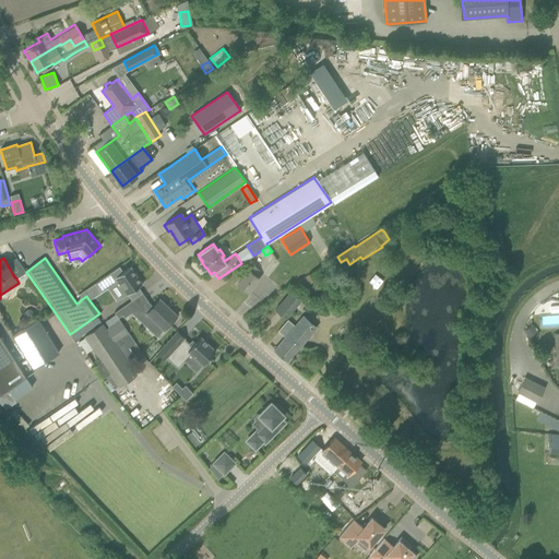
[(259,270),(253,264),(249,270),(248,269),(247,271),(246,270),(242,275),(244,276),(237,284),(247,293),(254,284),(259,278),(254,275),(259,270)]
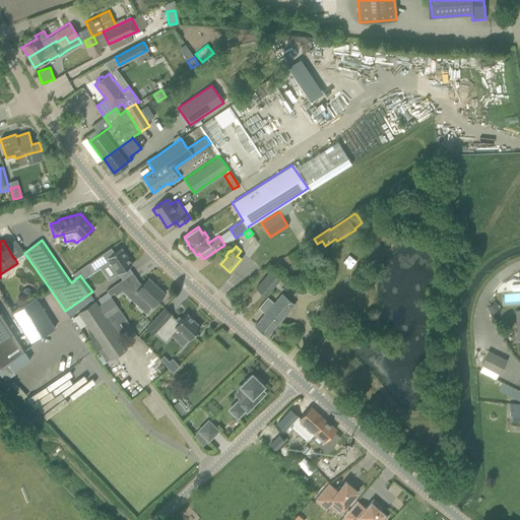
[(73,273),(76,278),(80,275),(82,278),(93,271),(107,263),(115,275),(118,272),(118,273),(119,274),(132,264),(121,249),(121,248),(114,253),(111,248),(73,273)]
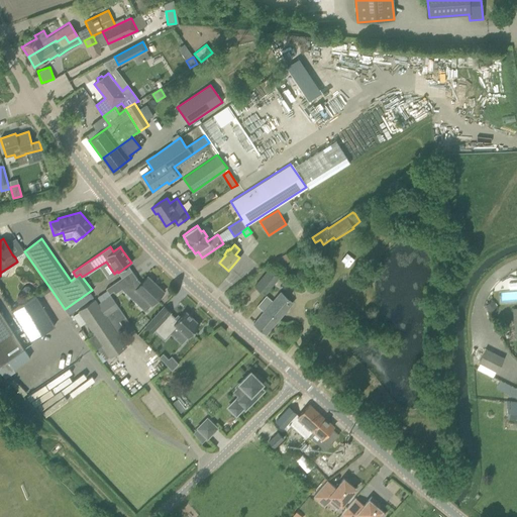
[(279,278),(269,269),(263,276),(253,287),(264,295),(273,284),(279,278)]
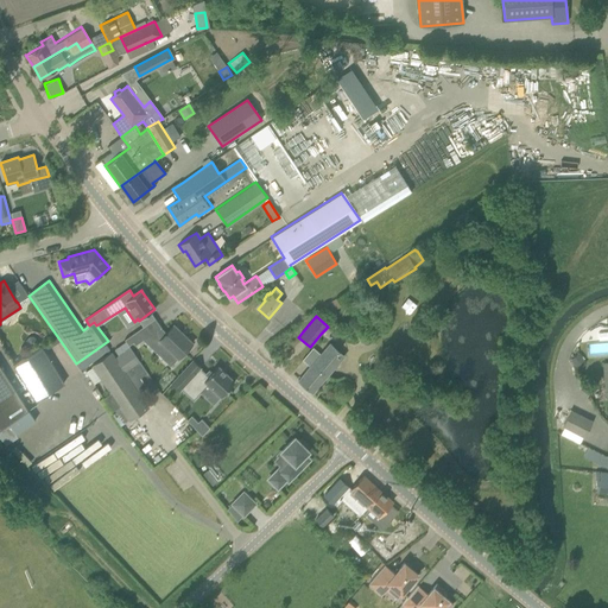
[(154,318),(130,336),(133,342),(135,346),(144,340),(163,358),(169,350),(177,359),(192,343),(192,342),(175,325),(173,324),(165,334),(159,328),(160,328),(154,318)]
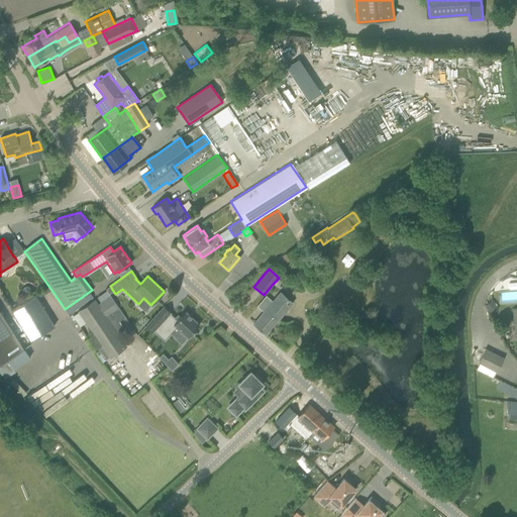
[(265,297),(256,306),(264,311),(253,323),(266,334),(272,326),(293,302),(279,291),(270,301),(265,297)]
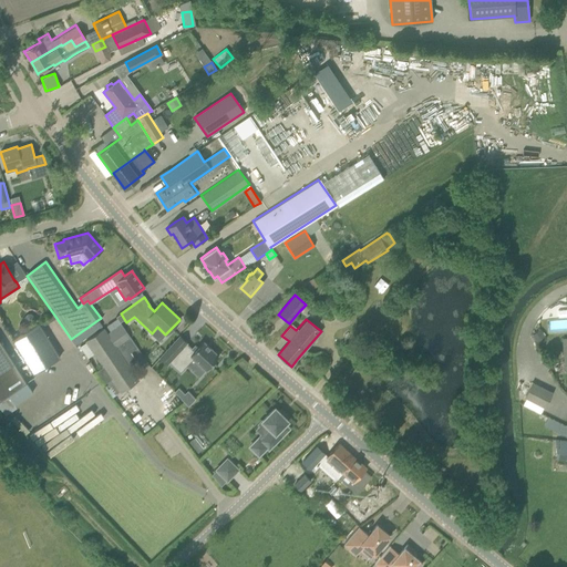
[(566,319),(549,319),(549,332),(566,331),(566,319)]
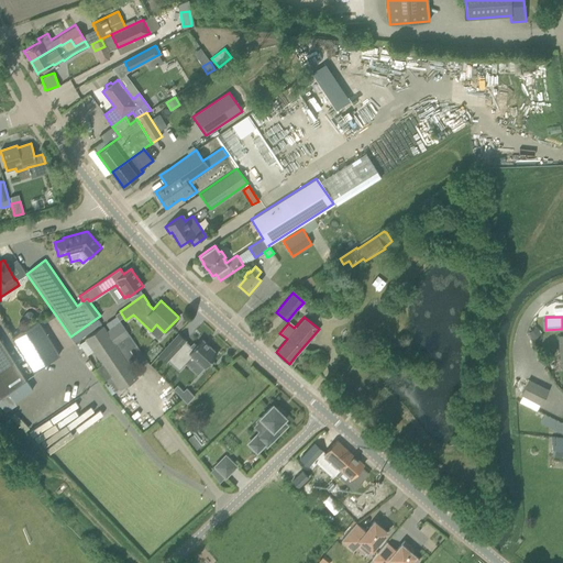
[(97,318),(70,337),(75,343),(101,324),(97,318)]
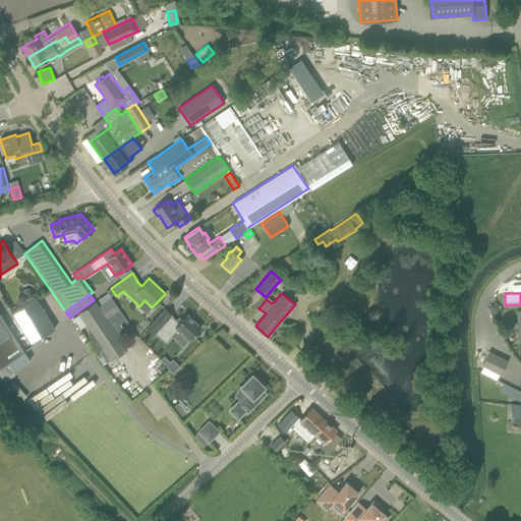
[(36,297),(11,311),(31,343),(55,329),(36,297)]
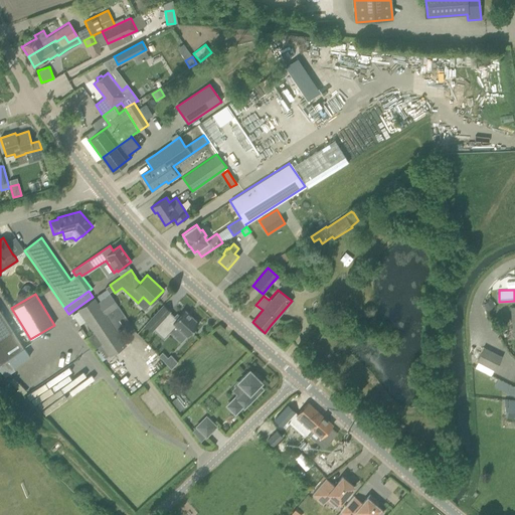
[(95,298),(77,309),(94,332),(88,336),(96,348),(101,344),(109,356),(126,345),(118,333),(124,329),(119,321),(124,317),(109,295),(98,303),(95,298)]
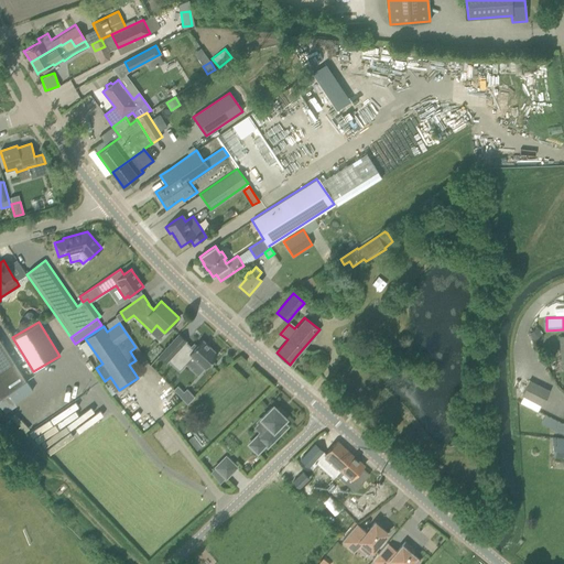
[(537,328),(529,334),(534,339),(541,334),(537,328)]
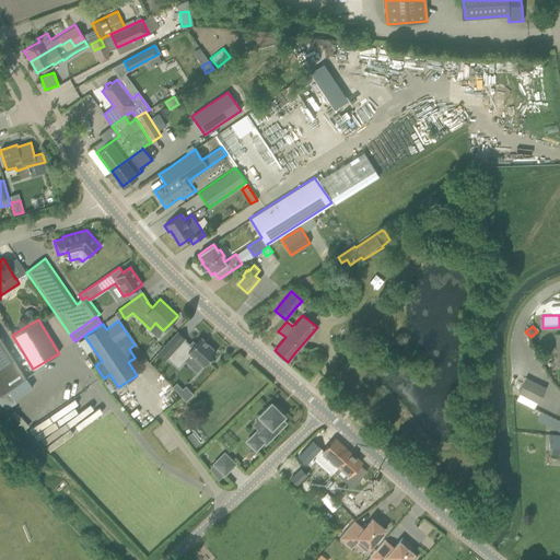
[(177,331),(158,353),(165,360),(167,358),(178,368),(188,357),(193,361),(195,358),(203,365),(216,352),(200,337),(195,343),(193,341),(189,345),(184,340),(185,338),(177,331)]
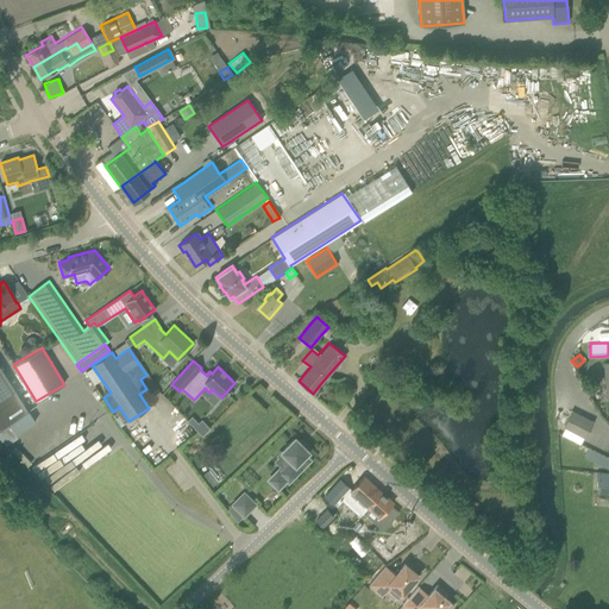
[(0,429),(10,424),(29,410),(16,390),(1,369),(0,366),(0,429)]
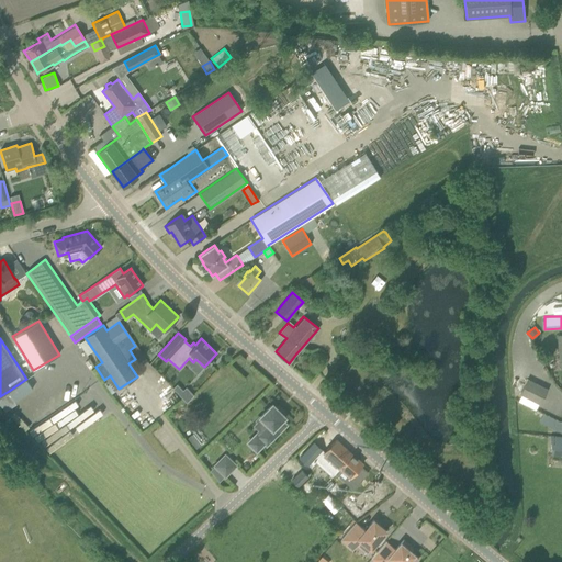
[(0,403),(6,409),(8,407),(15,402),(14,401),(32,388),(26,379),(9,391),(0,396),(0,403)]
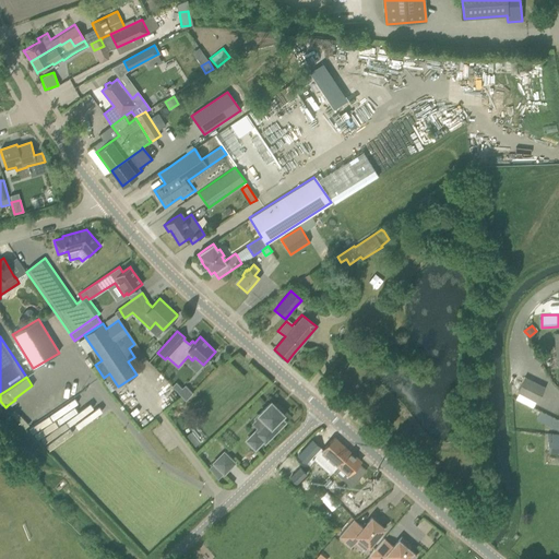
[(536,403),(545,387),(525,378),(516,393),(536,403)]
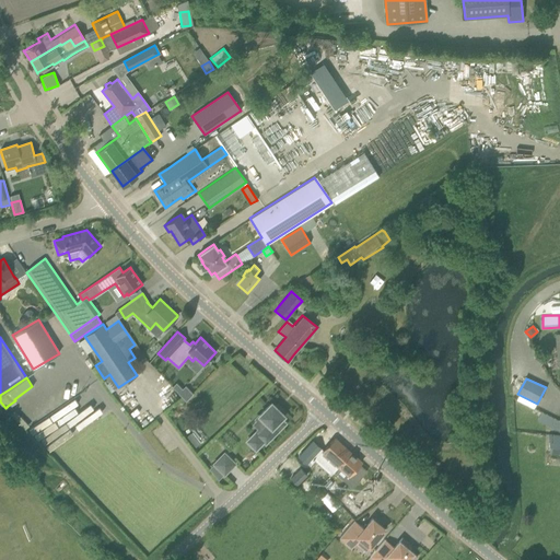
[(194,394),(185,385),(182,388),(176,383),(172,386),(186,400),(194,394)]
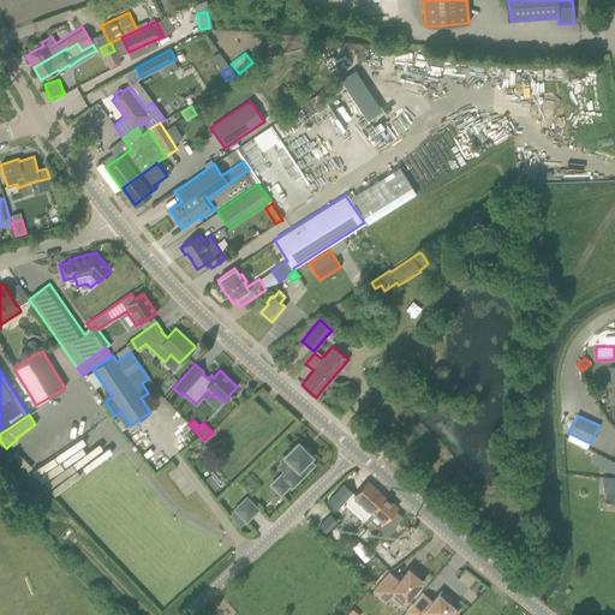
[(280,475),(270,484),(280,494),(290,485),(291,487),(314,465),(309,460),(311,457),(306,452),(308,451),(304,447),(303,447),(298,442),(284,457),(293,466),(282,477),(280,475)]
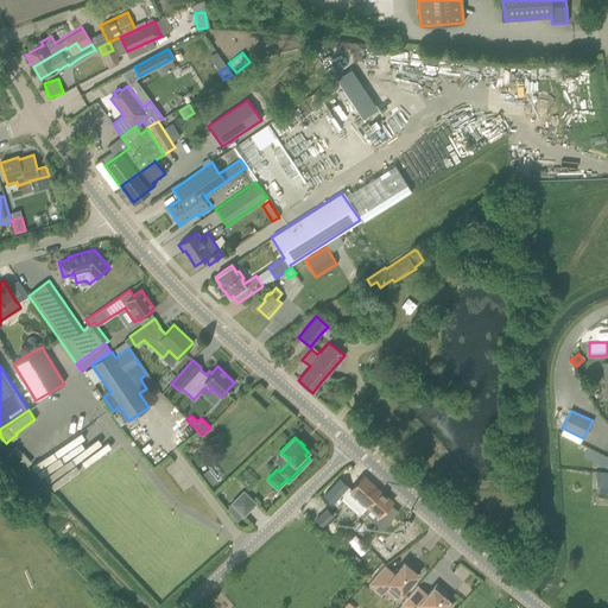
[(607,468),(607,457),(588,447),(583,456),(607,468)]
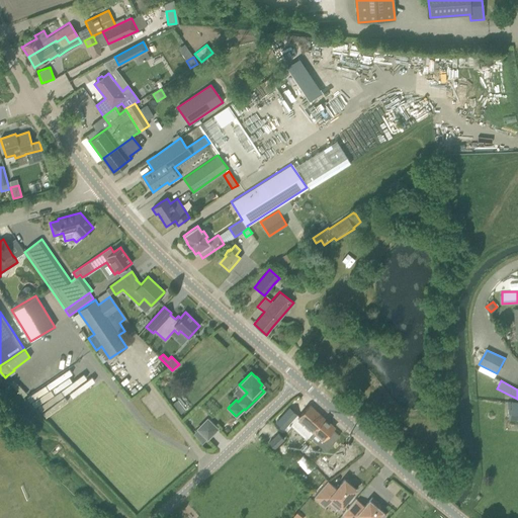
[(517,420),(517,409),(515,409),(515,403),(507,402),(508,420),(517,420)]
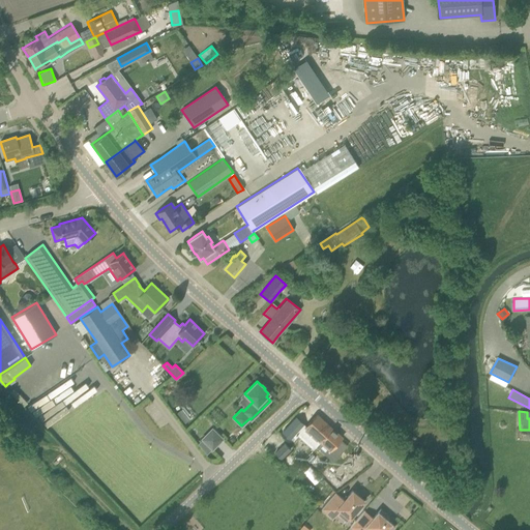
[(312,445),(316,440),(319,442),(332,429),(317,414),(304,429),(312,436),(306,441),(312,445)]
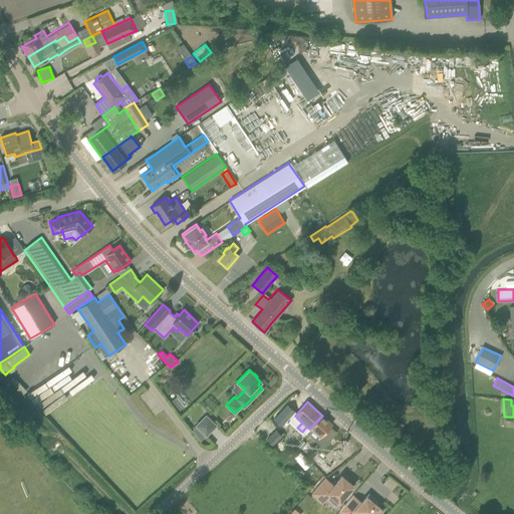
[(272,421),(280,429),(286,435),(293,426),(288,422),(289,421),(281,412),(272,421)]
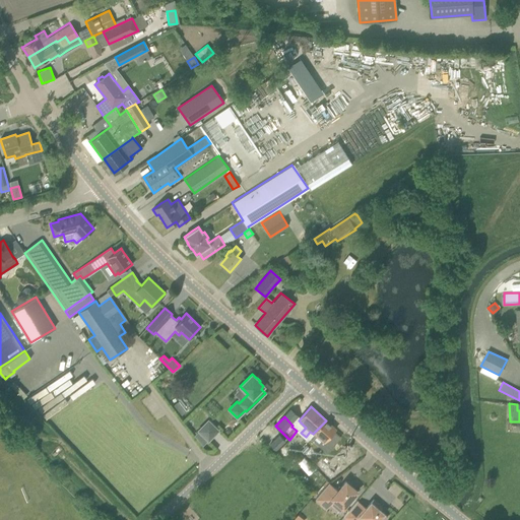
[(197,430),(198,431),(207,440),(208,440),(218,430),(208,418),(197,430)]
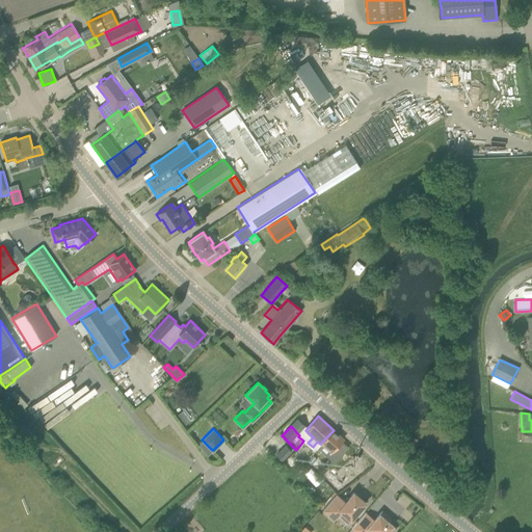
[(348,448),(342,442),(343,439),(334,430),(320,444),(317,448),(335,463),(348,448)]
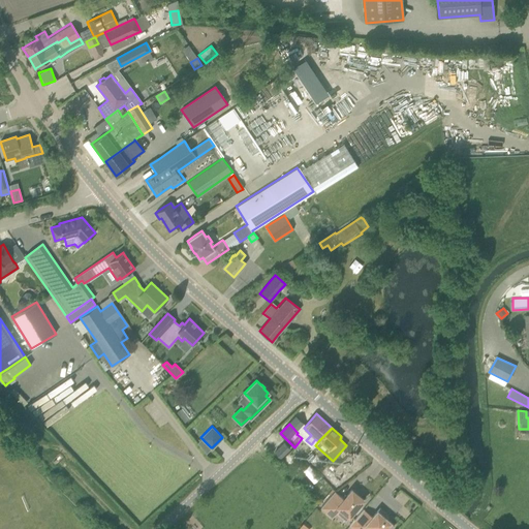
[(211,447),(201,438),(197,442),(207,453),(211,447)]
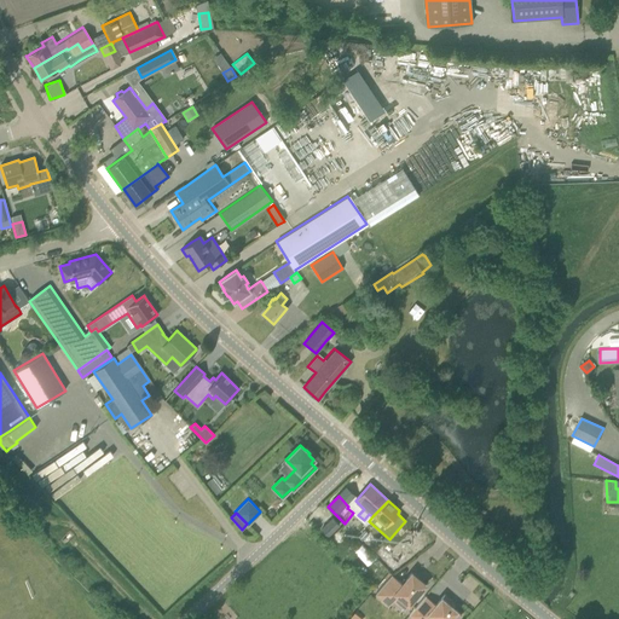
[(320,528),(328,536),(339,525),(333,518),(320,528)]
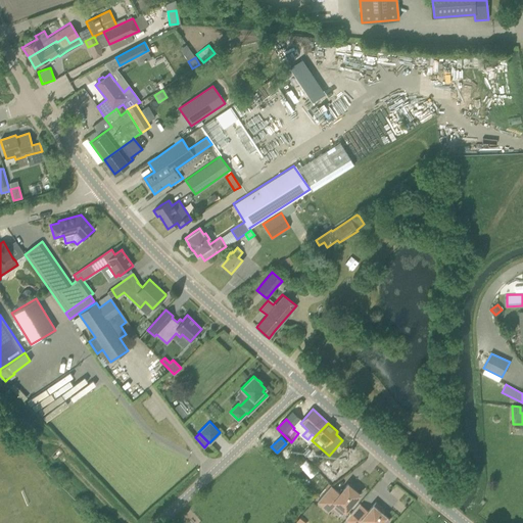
[(285,447),(279,455),(286,461),(292,455),(285,447)]
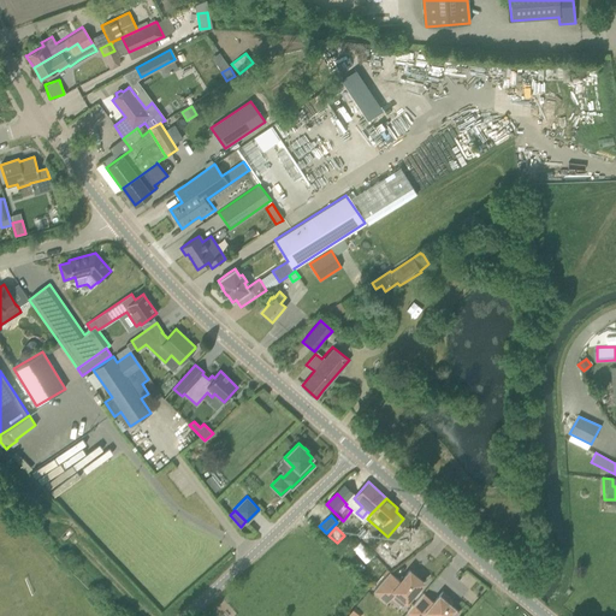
[(396,558),(369,531),(360,539),(371,550),(369,551),(385,568),(396,558)]
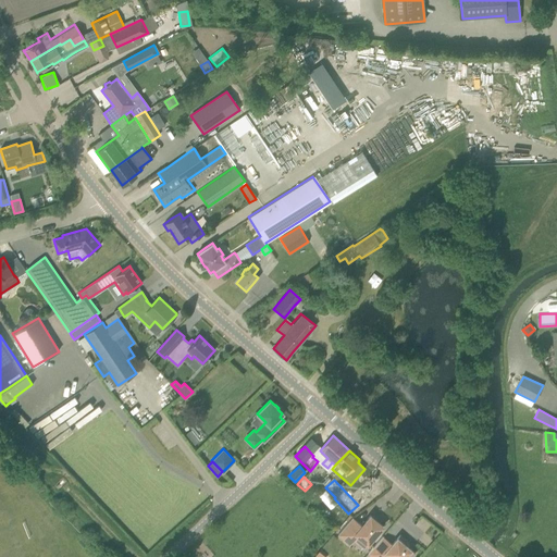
[(362,497),(367,503),(381,493),(376,486),(362,497)]
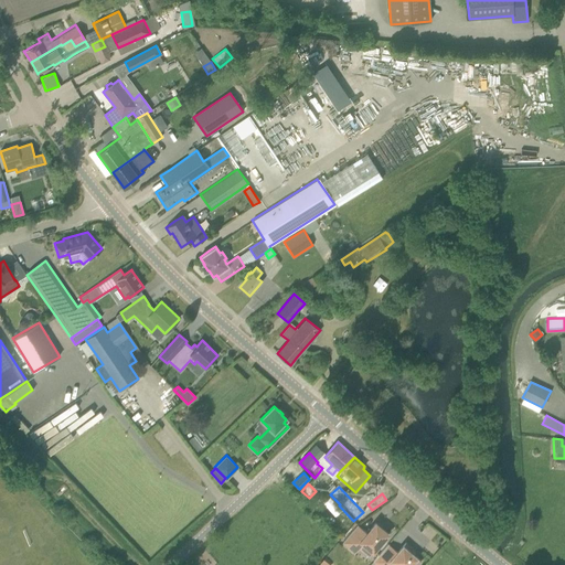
[(372,552),(387,534),(382,529),(383,526),(379,523),(376,524),(375,523),(370,530),(369,529),(365,532),(358,525),(342,542),(354,553),(359,547),(362,550),(364,550),(366,546),(372,552)]
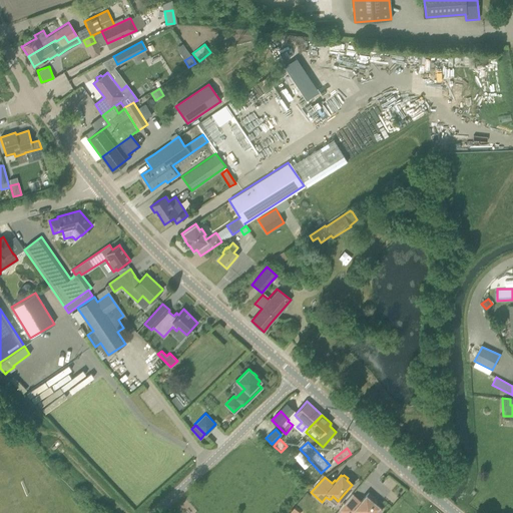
[(353,494),(346,501),(339,510),(342,512),(379,512),(382,510),(371,500),(374,497),(368,493),(360,503),(353,497),(354,495),(353,494)]
